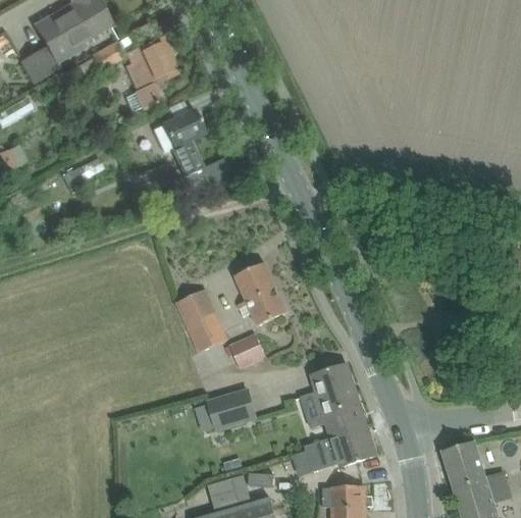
[(52,55),(93,33),(110,22),(97,0),(72,0),(73,1),(36,22),(48,43),(19,59),(31,80),(57,64),(52,55)]
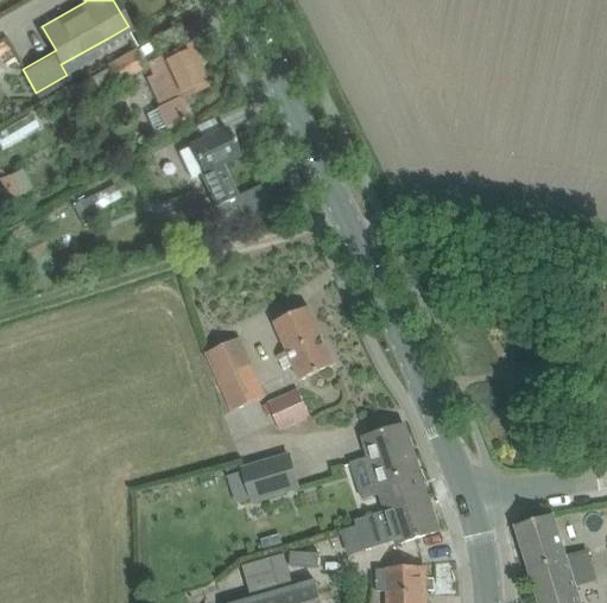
[(159,106),(146,112),(155,128),(168,121),(189,112),(184,102),(193,99),(195,94),(193,90),(207,83),(188,42),(165,51),(149,59),(157,76),(147,80),(159,106)]
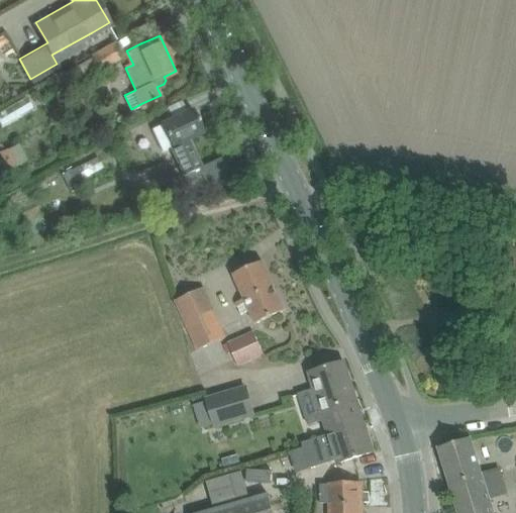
[(116,38),(89,52),(97,66),(123,54),(116,38)]
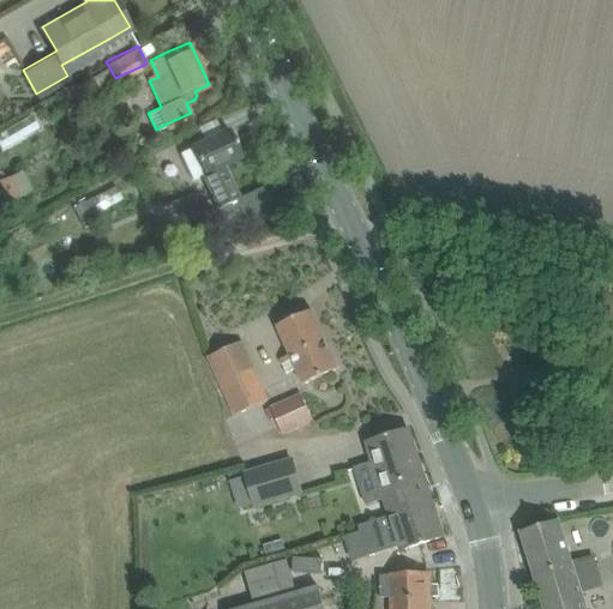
[(228,126),(206,136),(179,149),(192,175),(200,172),(216,206),(238,196),(222,163),(241,155),(228,126)]
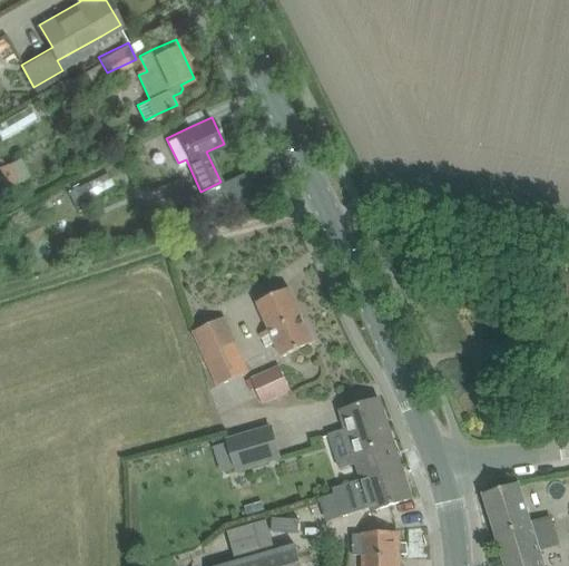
[(150,137),(144,140),(157,165),(165,160),(150,137)]
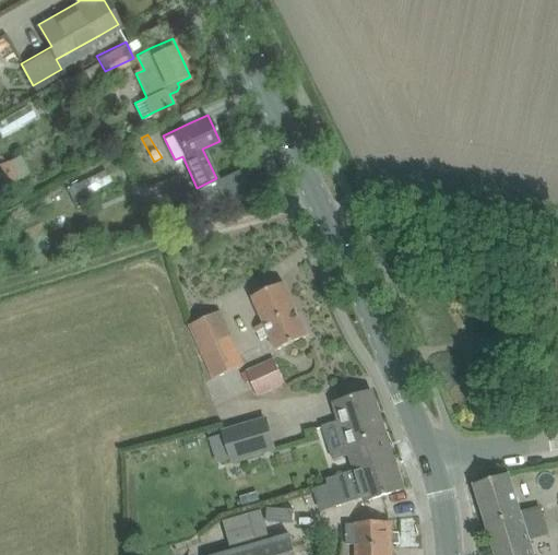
[(0,187),(20,177),(9,156),(0,161),(0,187)]
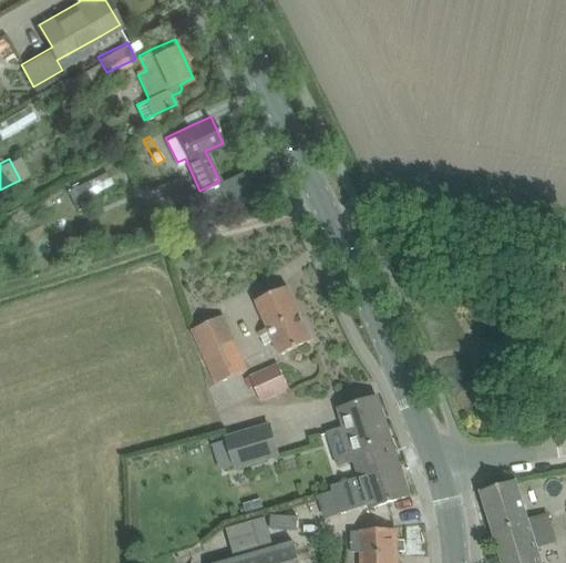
[(278,354),(291,347),(311,338),(287,284),(254,299),(265,325),(256,329),(264,343),(271,338),(278,354)]
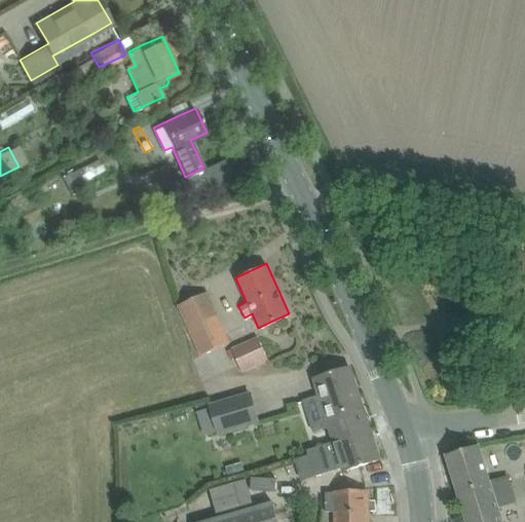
[(175,306),(198,358),(227,344),(203,293),(175,306)]
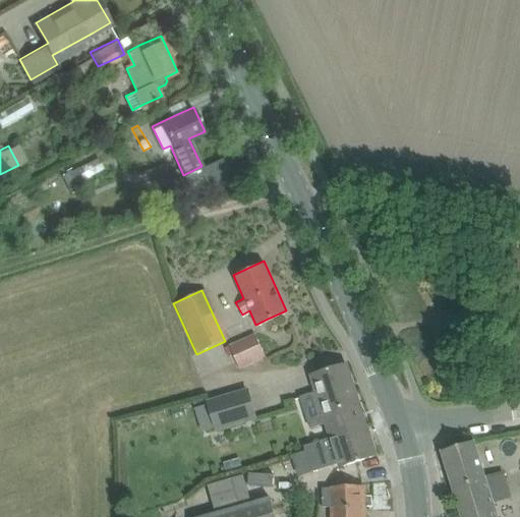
[(452,324),(465,322),(471,321),(475,316),(474,309),(469,305),(450,308),(452,324)]
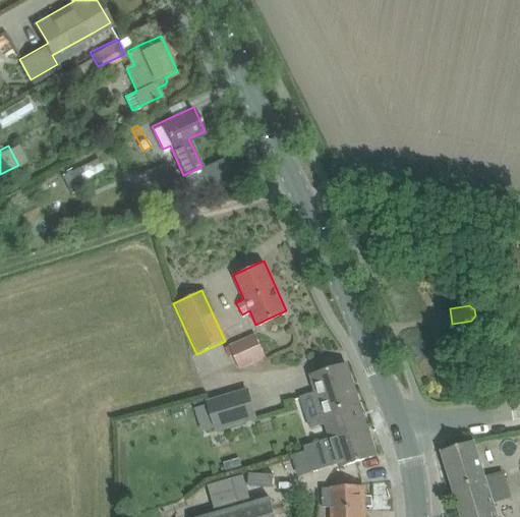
[(229,344),(239,365),(264,354),(254,333),(229,344)]
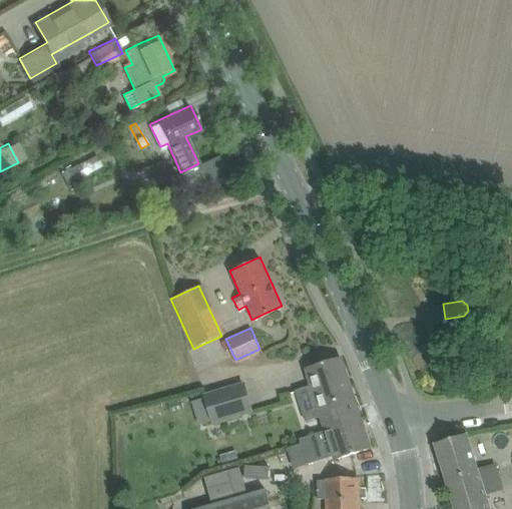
[(360,417),(341,356),(306,368),(326,428),(360,417)]
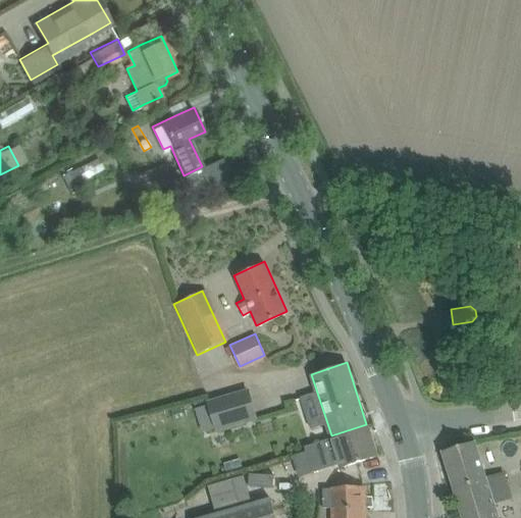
[(207,400),(214,429),(255,417),(246,387),(207,400)]
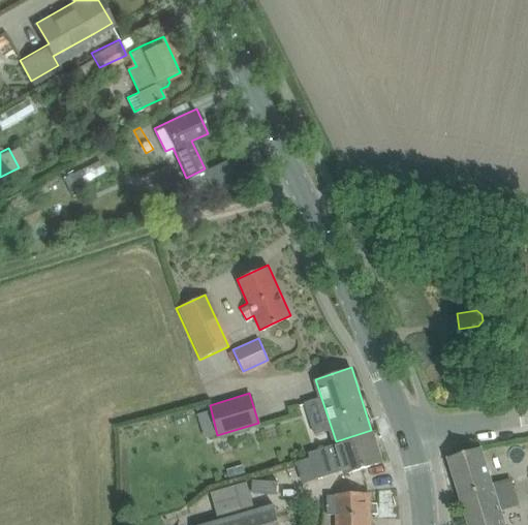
[(381,460),(371,430),(336,441),(338,448),(330,451),(336,470),(344,467),(345,471),(381,460)]
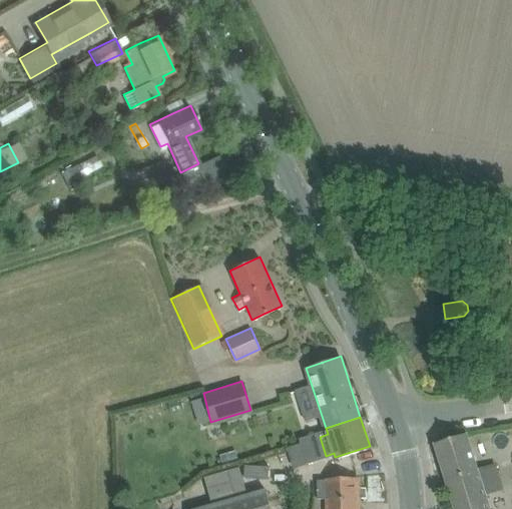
[(454,508),(488,508),(483,490),(501,484),(494,463),(478,468),(467,432),(433,442),(454,508)]
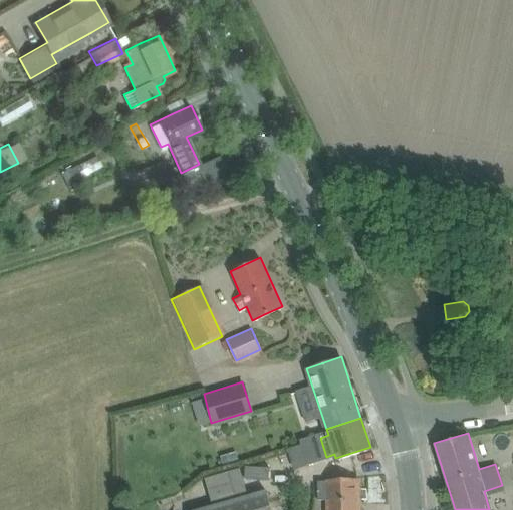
[(338,479),(317,479),(318,497),(325,497),(325,509),(358,509),(358,478),(338,479)]
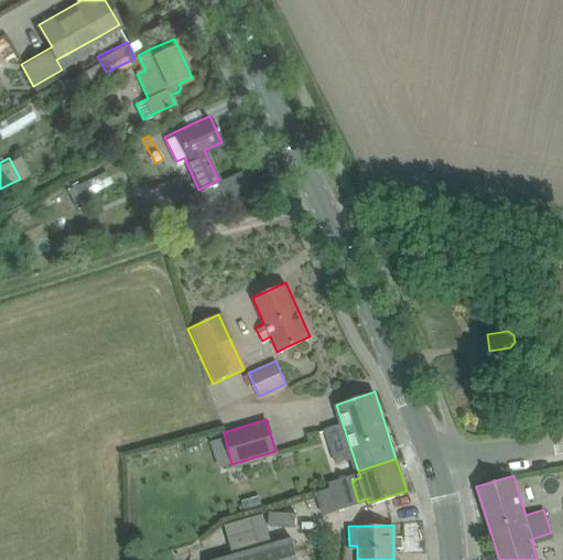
[(209,559),(299,559),(292,537),(209,559)]
